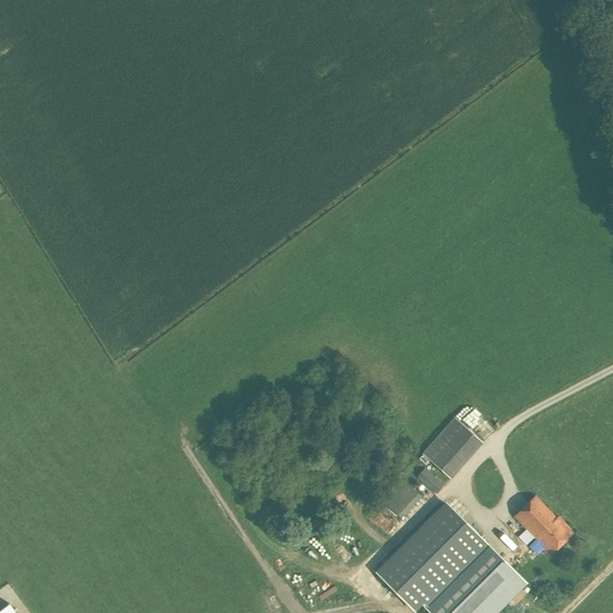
[(422,454),(450,479),(483,443),(454,418),(422,454)]
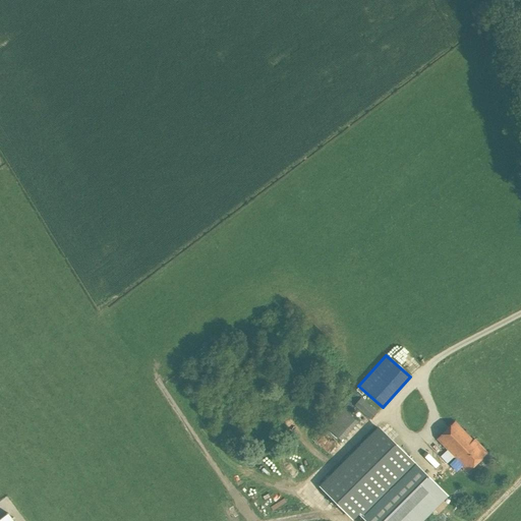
[(354,406),(370,419),(378,412),(361,399),(354,406)]
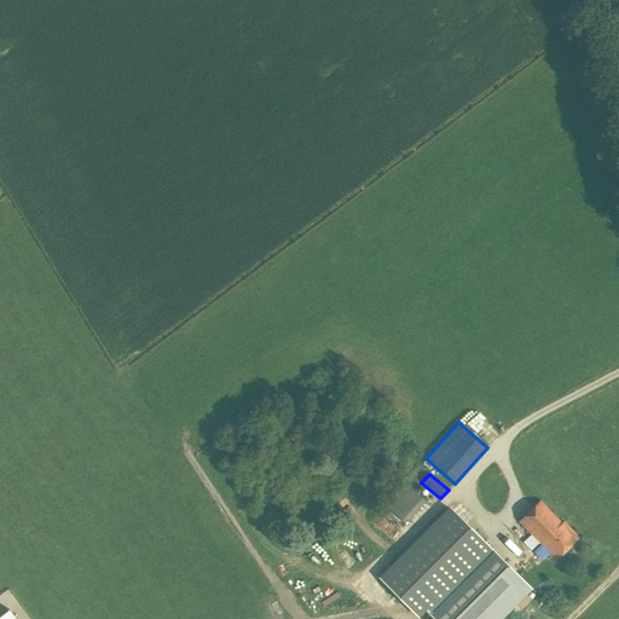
[(406,485),(387,507),(405,525),(426,503),(406,485)]
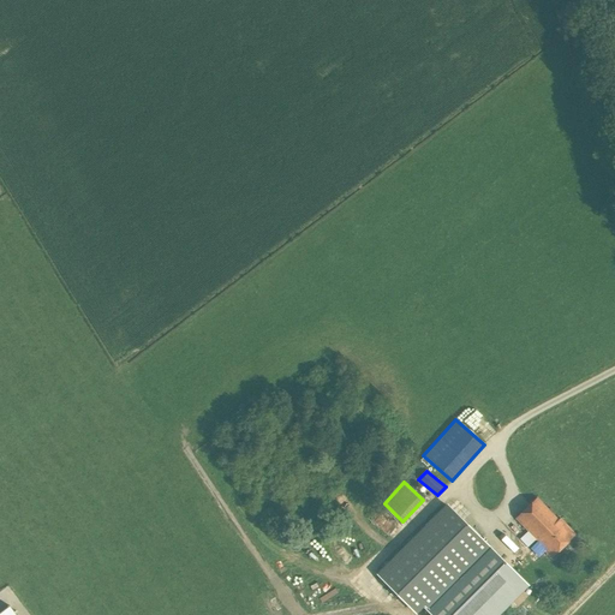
[(537,499),(517,519),(538,542),(536,544),(551,560),(577,535),(561,519),(559,520),(537,499)]
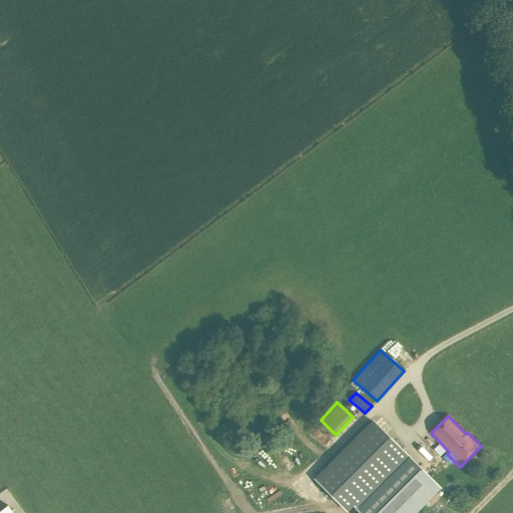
[(363,512),(413,512),(432,494),(406,469),(413,462),(375,423),(318,480),(347,510),(353,503),(363,512)]
